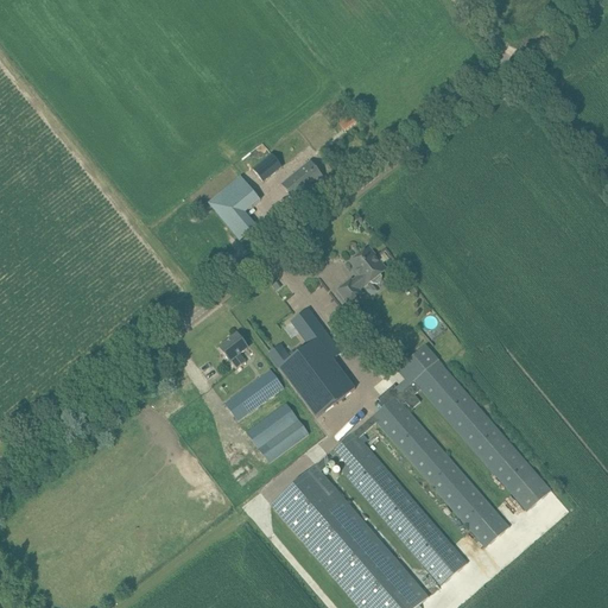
[(340,125),(346,132),(356,124),(352,116),(340,125)]
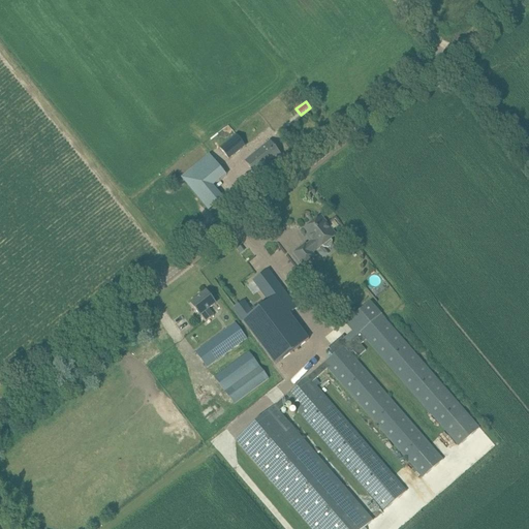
[(237,135),(219,148),(228,159),(245,147),(237,135)]
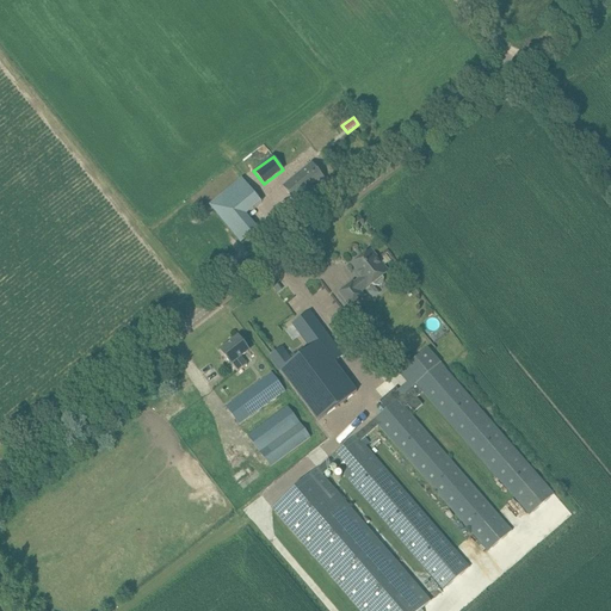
[(283,187),(296,203),(325,179),(312,164),(283,187)]
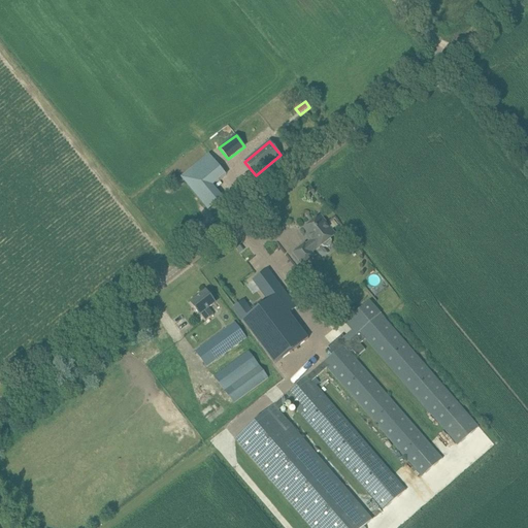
[(194,167),(180,177),(207,210),(223,198),(212,186),(226,174),(209,154),(194,167)]
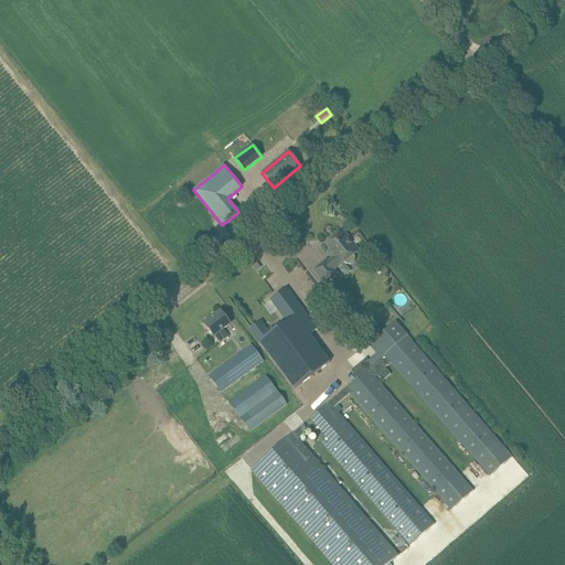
[(343,232),(326,245),(330,251),(328,252),(333,258),(327,263),(326,260),(315,270),(324,284),(337,274),(333,270),(339,266),(340,267),(345,263),(348,265),(351,265),(353,264),(355,262),(355,258),(354,255),(359,252),(343,232)]
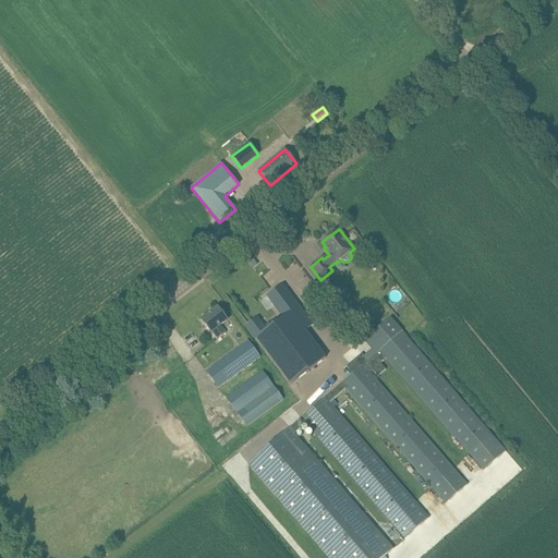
[(258,316),(245,326),(290,385),(326,358),(292,313),(299,307),(301,306),(286,287),(270,299),(284,318),(268,330),(258,316)]
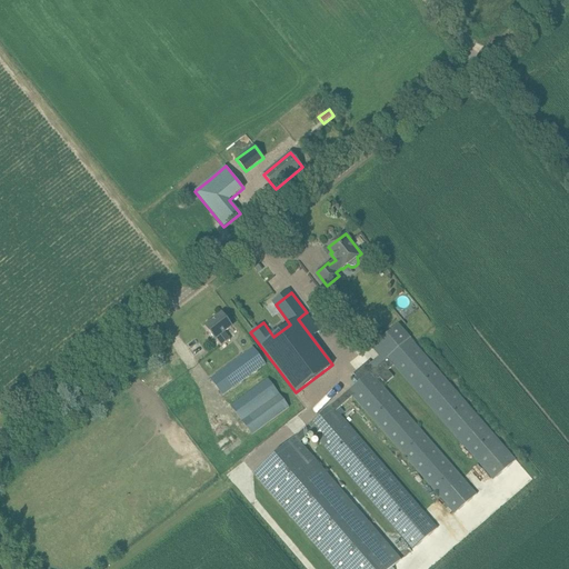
[(206,327),(216,339),(217,338),(222,346),(230,340),(225,332),(231,327),(222,313),(206,327)]
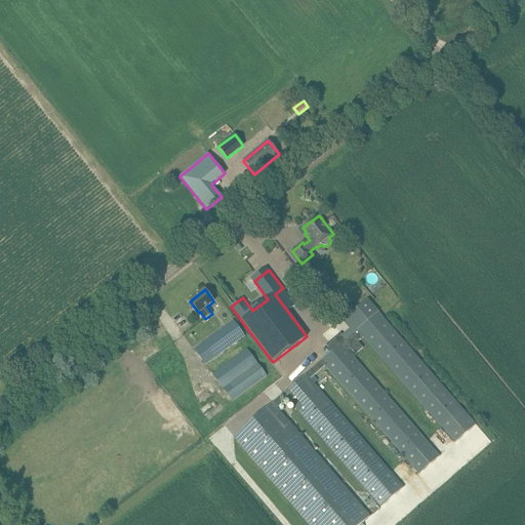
[(310,524),(359,524),(370,516),(277,408),(288,399),(380,508),(404,486),(311,378),(326,365),(420,474),(440,456),(349,350),(351,349),(356,355),(363,348),(358,341),(365,336),(456,442),(477,425),(368,298),(342,321),(354,333),(347,339),(340,332),(326,345),(332,352),(236,435),(310,524)]
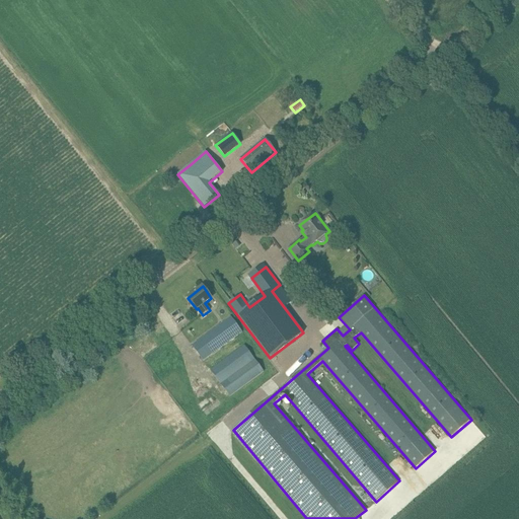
[(203,361),(242,332),(231,317),(192,346),(203,361)]
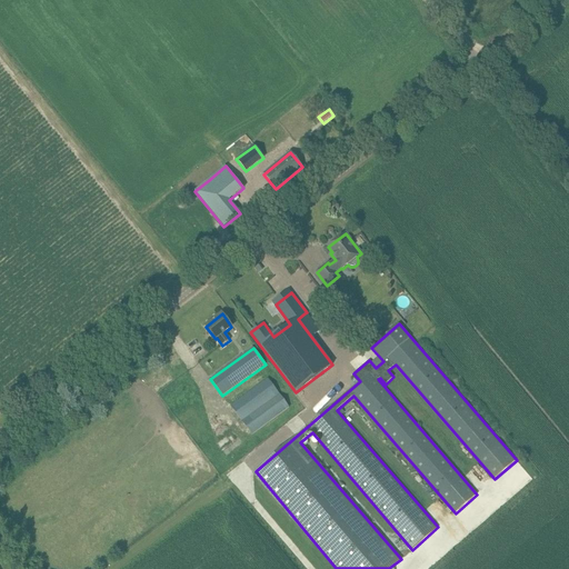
[(290,408),(268,379),(230,407),(252,436),(290,408)]
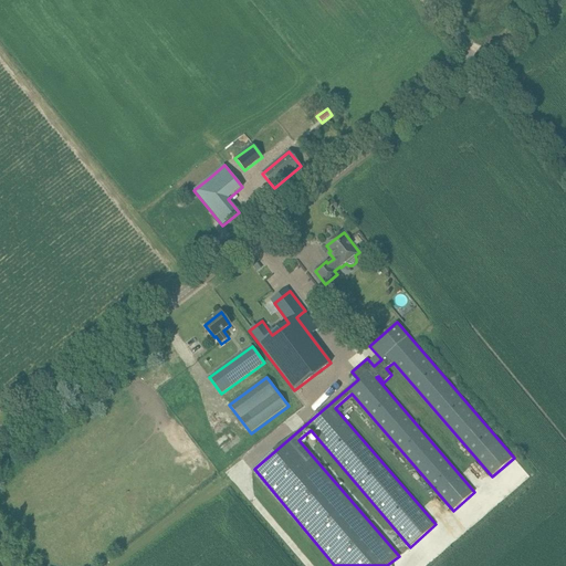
All buildings are outlined.
